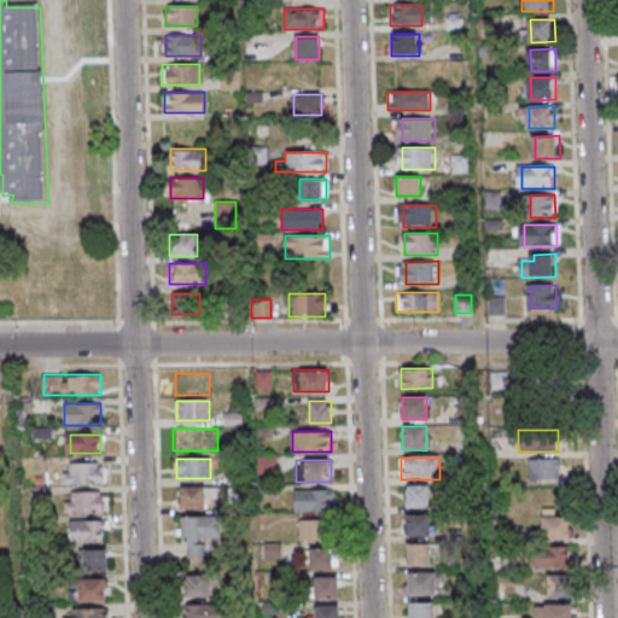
[(560,481),(560,460),(528,460),(528,481),(560,481)]
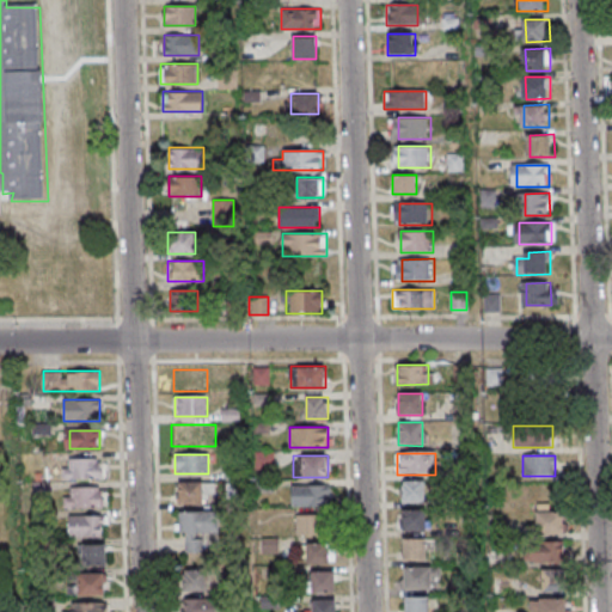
[(66,460),(66,479),(102,479),(102,460),(66,460)]
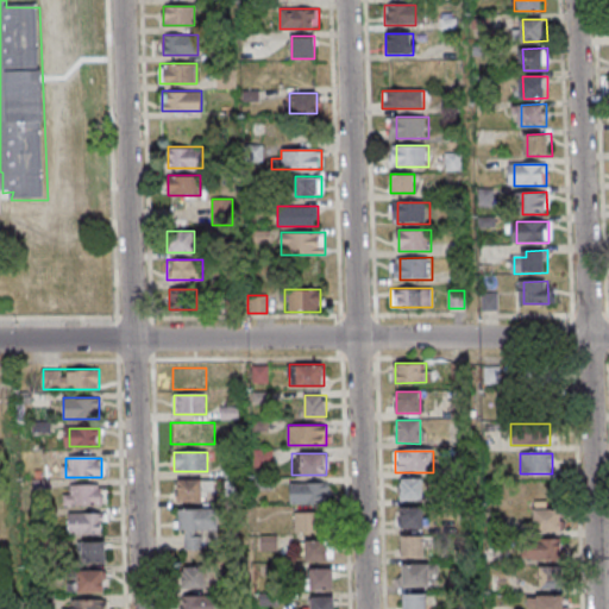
[(176,503),(202,503),(202,479),(176,479),(176,503)]
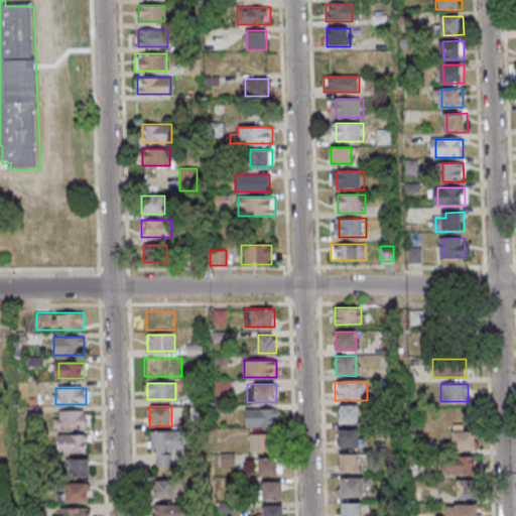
[(358,423),(358,406),(338,406),(338,423),(358,423)]
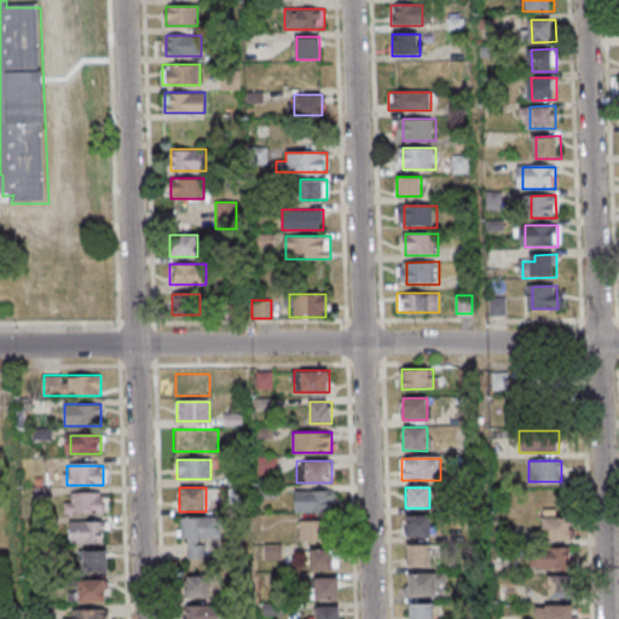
[(295,510),(333,510),(333,491),(295,491),(295,510)]
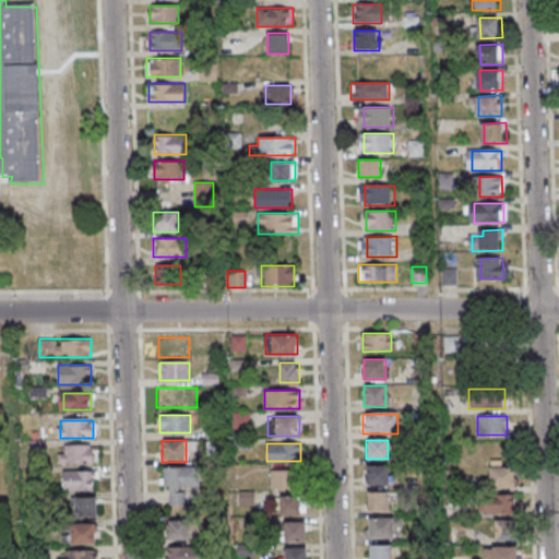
[(60,464),(93,464),(93,445),(60,445),(60,464)]
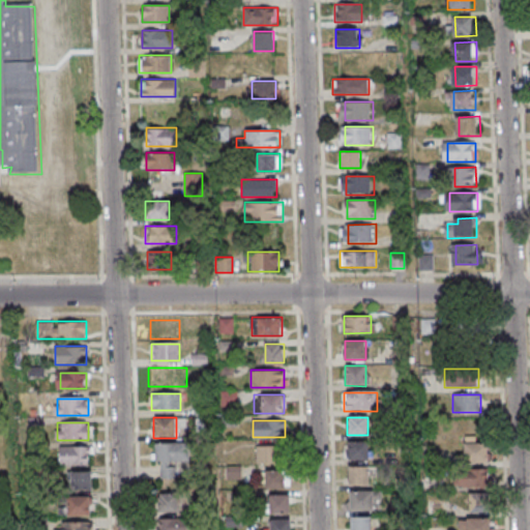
[(348,441),(348,459),(369,459),(369,441),(348,441)]
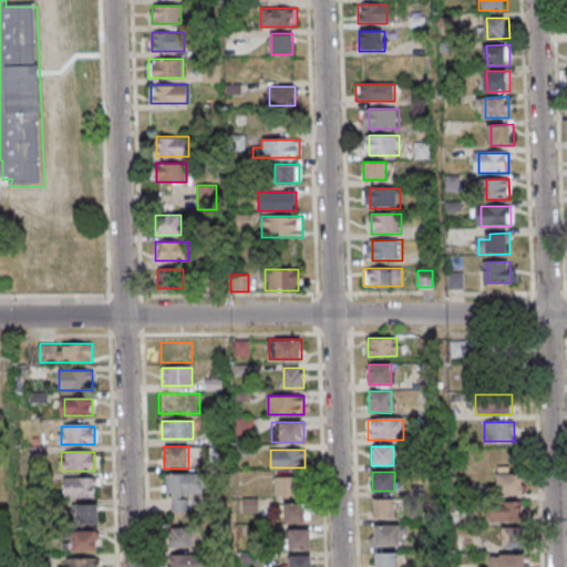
[(496,494),(523,494),(523,473),(496,473),(496,494)]
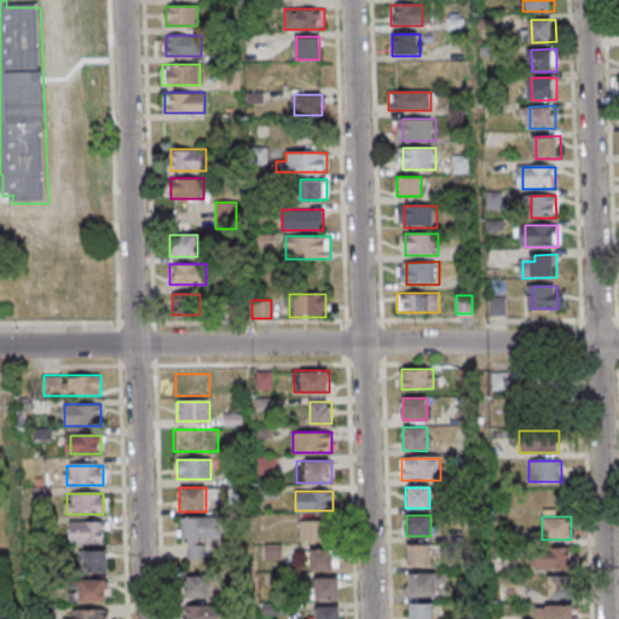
[(206,560),(206,539),(220,539),(220,519),(184,519),(184,560),(206,560)]
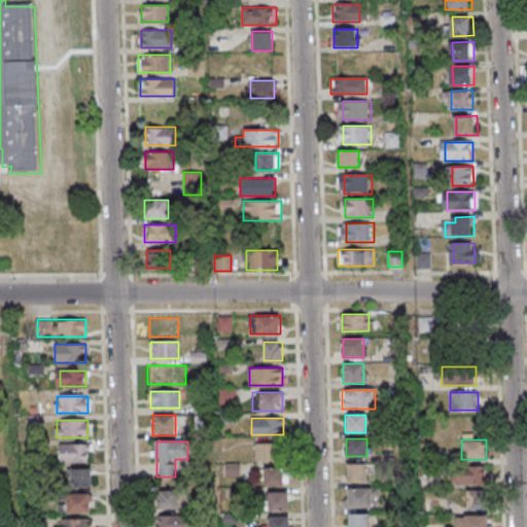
[(254,460),(275,460),(275,443),(255,443),(254,460)]
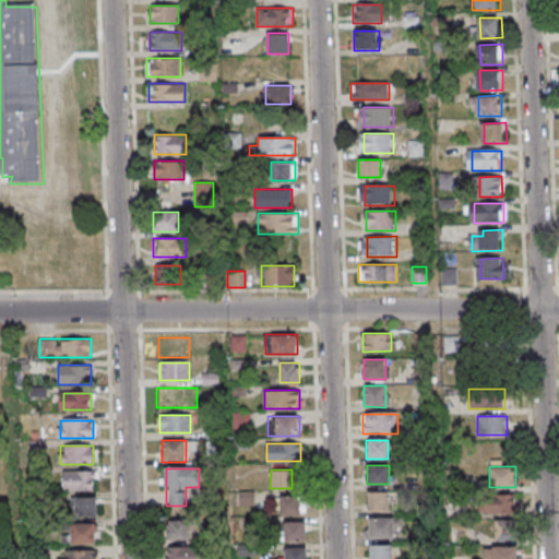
[(96,471),(61,471),(61,490),(96,490),(96,471)]
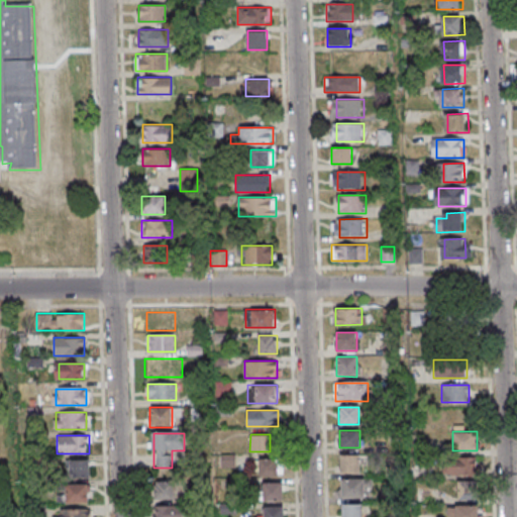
[(360,454),(339,454),(339,472),(360,472),(360,454)]
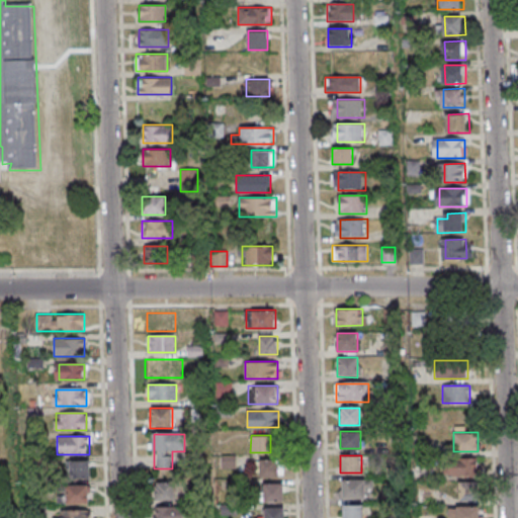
[(259,477),(279,477),(279,459),(259,459),(259,477)]
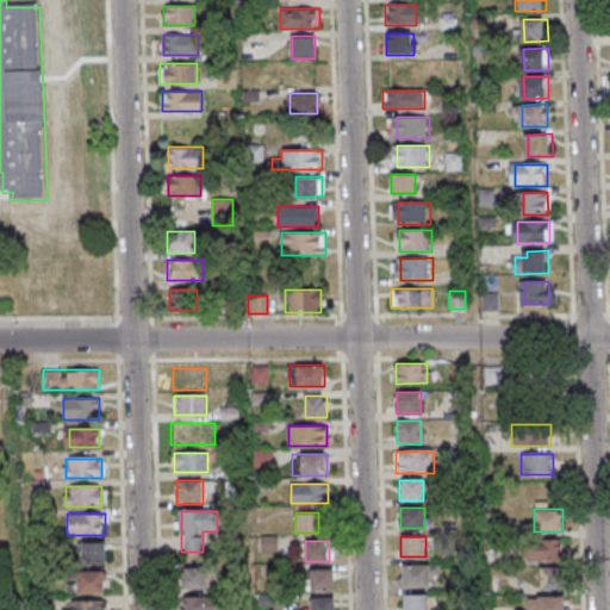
[(562,561),(562,541),(523,541),(523,561),(562,561)]
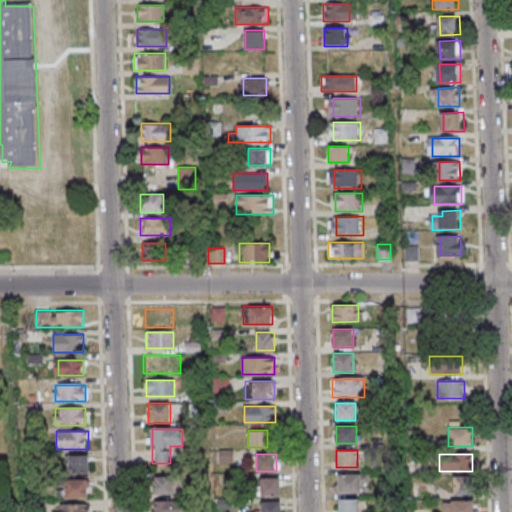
[(88,456),(66,456),(66,474),(88,474),(88,456)]
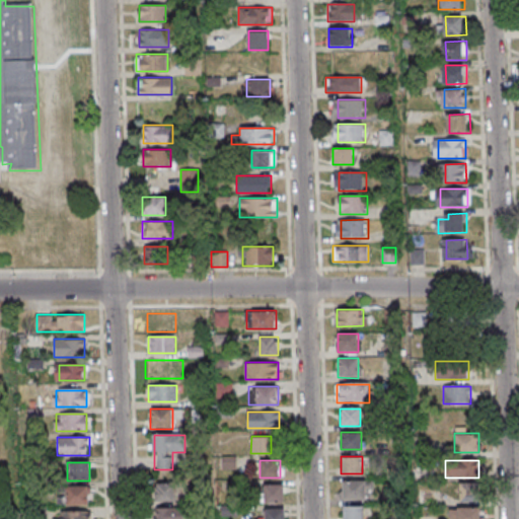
[(366,500),(366,480),(343,480),(343,500),(366,500)]
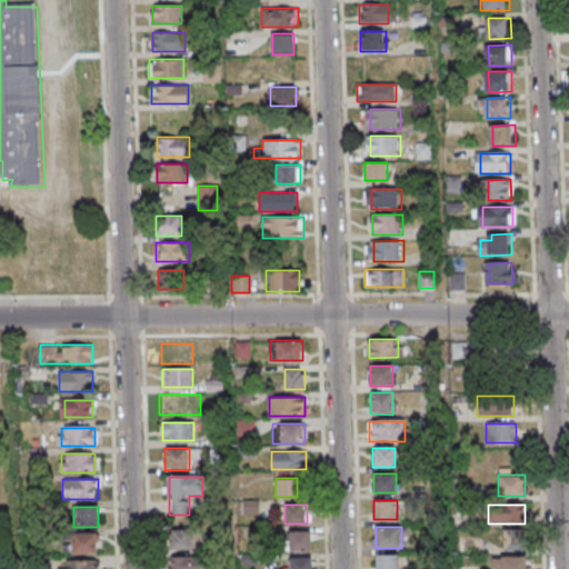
[(191,530),(169,530),(169,549),(191,549),(191,530)]
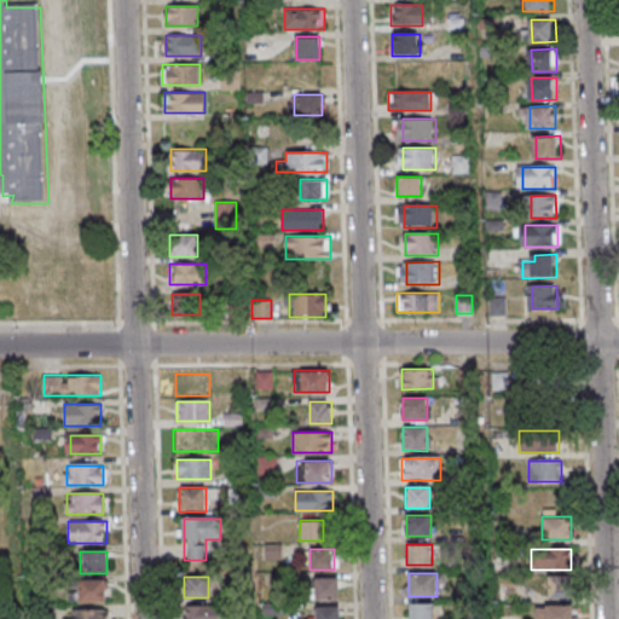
[(316,577),(316,599),(337,599),(337,577),(316,577)]
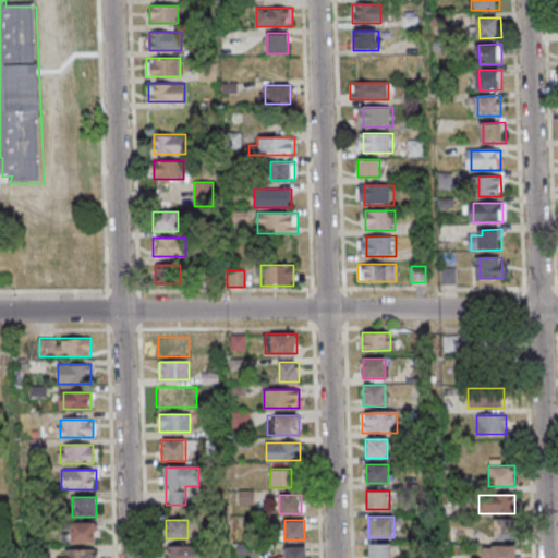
[(514,520),(494,520),(494,540),(514,540),(514,520)]
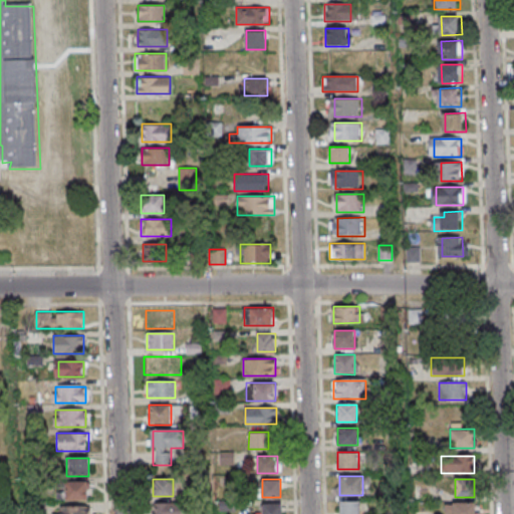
[(87,500),(87,481),(64,481),(64,500),(87,500)]
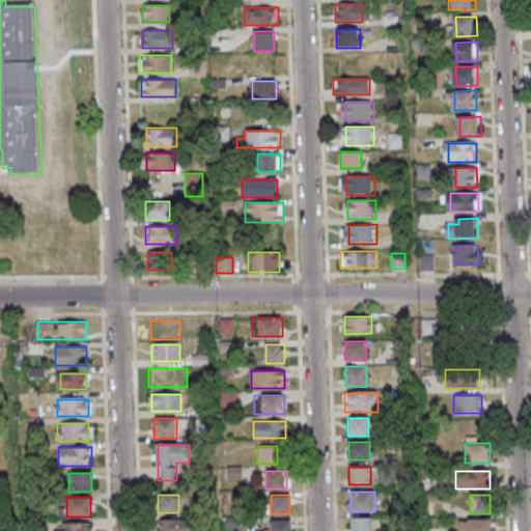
[(351,516),(351,530),(371,530),(371,516),(351,516)]
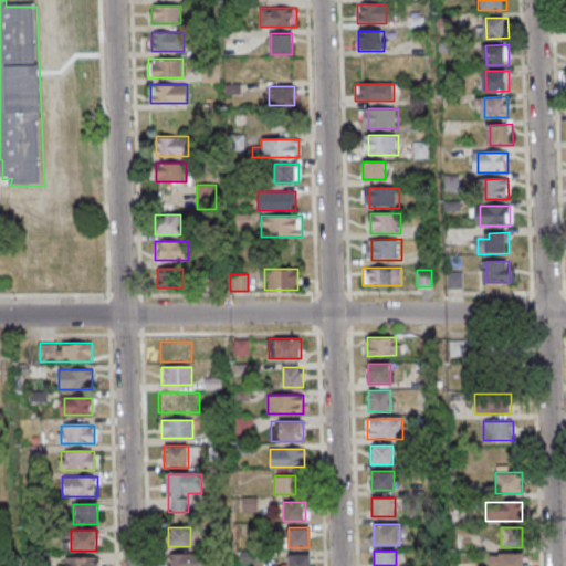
[(199,565),(200,553),(168,553),(168,565),(199,565)]
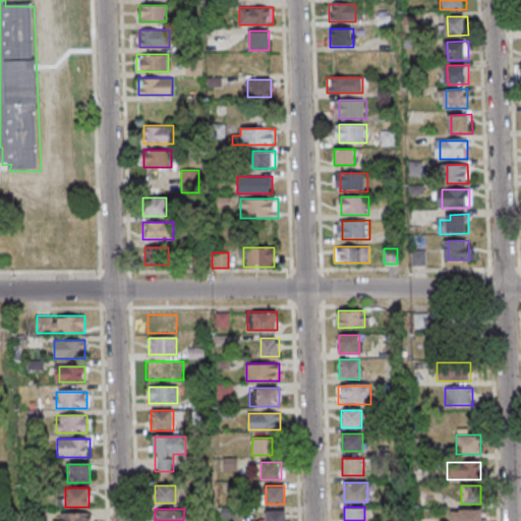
[(265,520),(285,520),(285,510),(266,510),(265,520)]
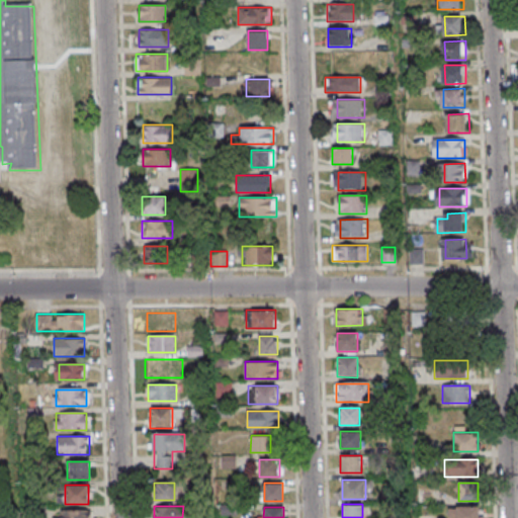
[(480,517),(481,507),(453,507),(453,517),(480,517)]
